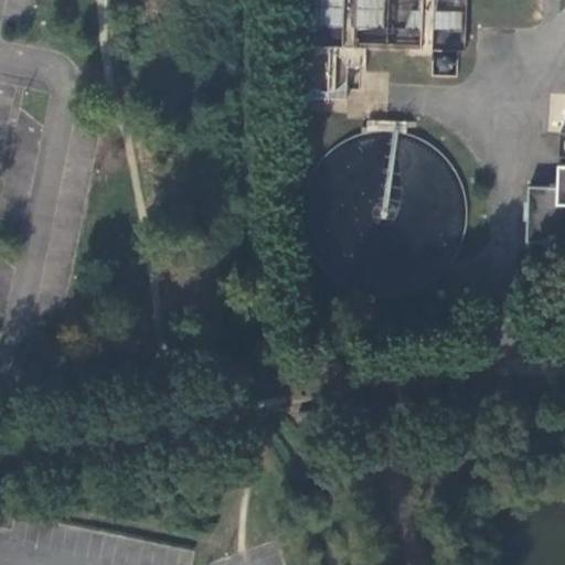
[(326,0),(327,24),(342,24),(341,0),(326,0)]
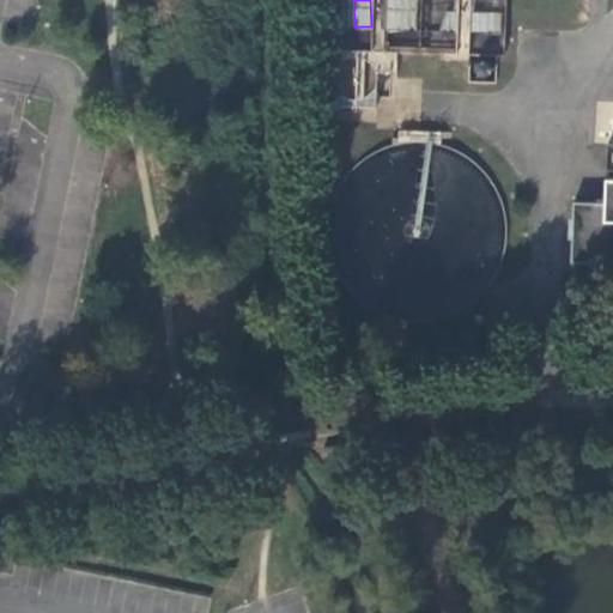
[(469,30),(499,30),(501,11),(471,11),(469,30)]
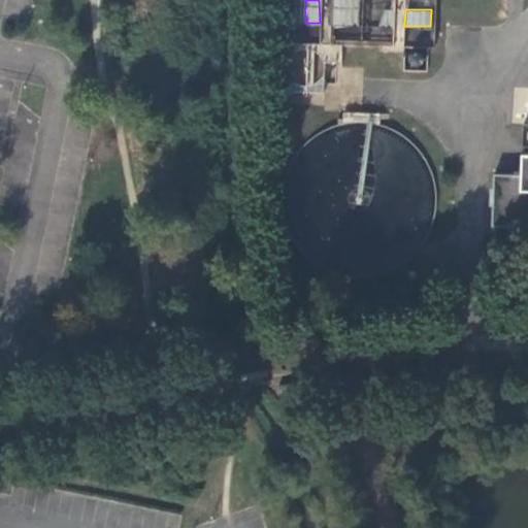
[(430,46),(431,29),(405,27),(404,44),(430,46)]
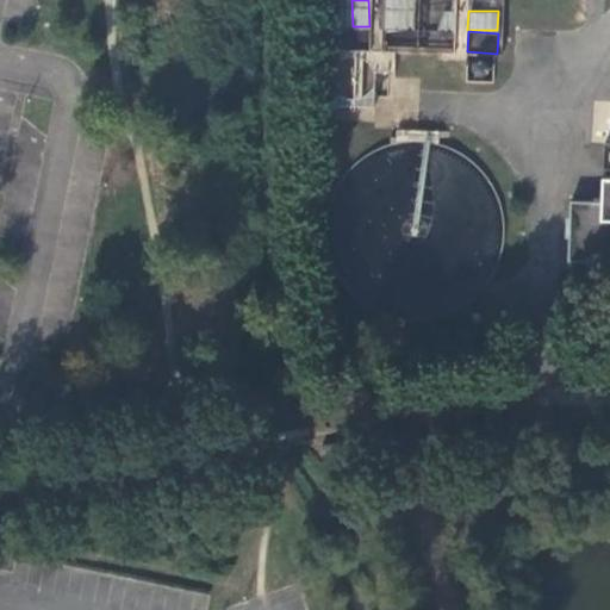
[(335,101),(372,103),(374,54),(337,51),(335,101)]
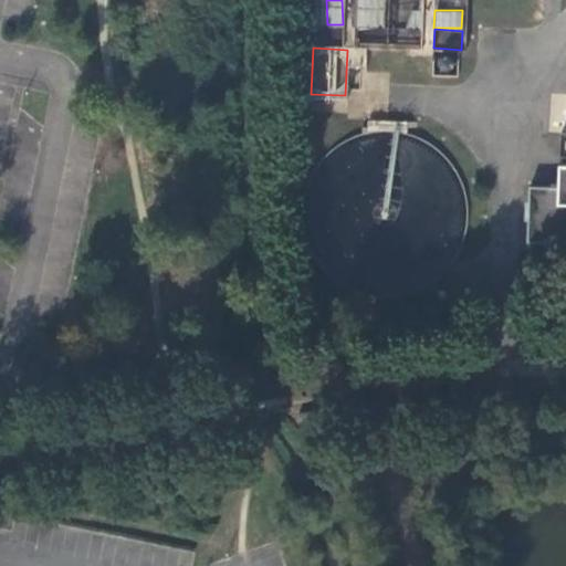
[(558,188),(530,187),(528,242),(565,243),(565,165),(559,166),(558,188)]
